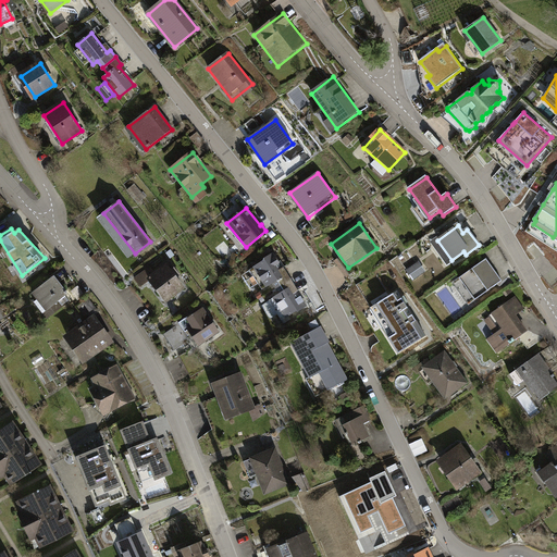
[(276,288),(291,280),(284,268),(282,269),(273,255),(264,260),(263,262),(250,270),(262,289),(273,283),(276,288)]
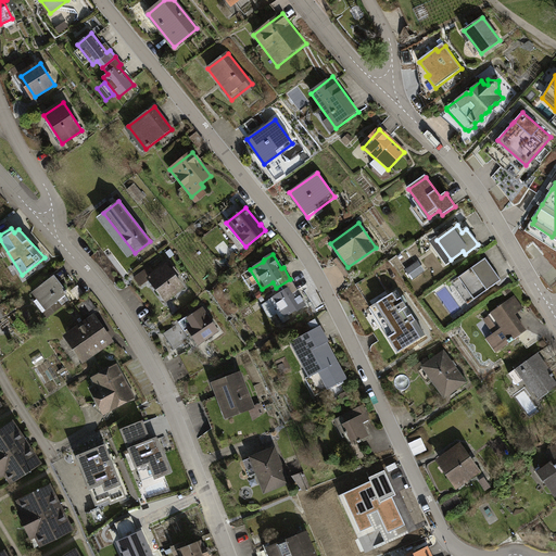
[(502,280),(485,260),(458,279),(475,301),(502,280)]
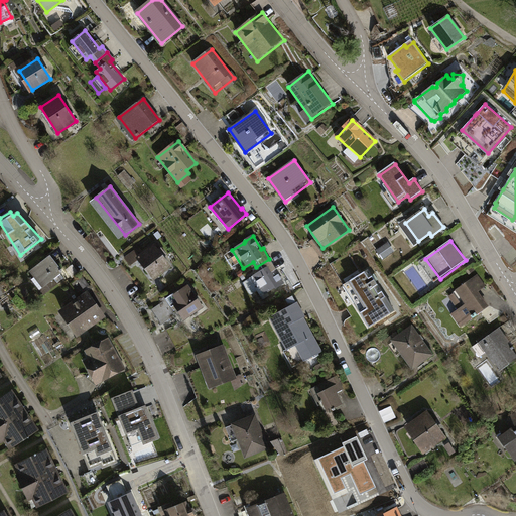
[(164,252),(157,244),(138,259),(154,279),(169,267),(160,255),(164,252)]
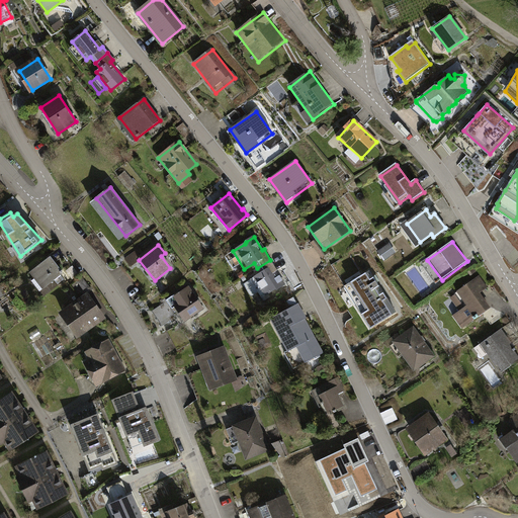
[(50,258),(29,272),(46,293),(56,285),(53,281),(63,274),(50,258)]
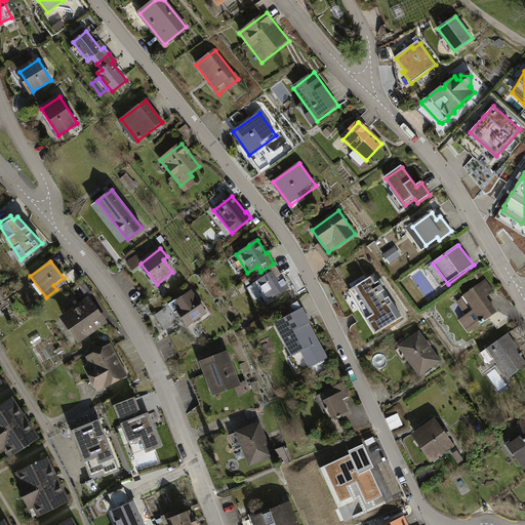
[(281,274),(274,264),(260,272),(264,277),(254,284),(266,301),(278,293),(280,294),(288,289),(280,275),(281,274)]
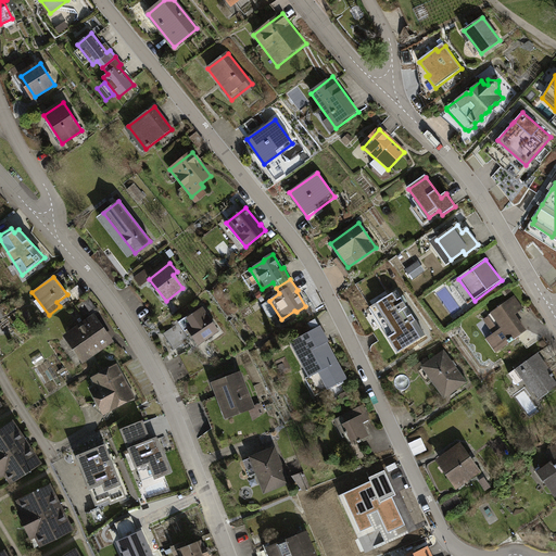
[(396,291),(369,308),(397,353),(425,336),(396,291)]
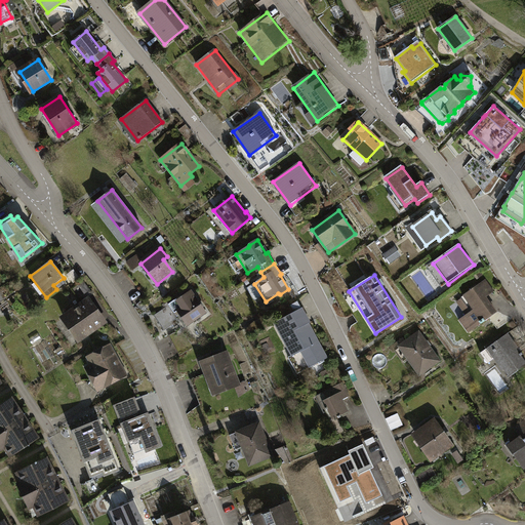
[(486,280),(463,296),(474,311),(472,312),(461,297),(455,301),(467,316),(458,321),(469,334),(497,312),(487,297),(494,291),(486,280)]
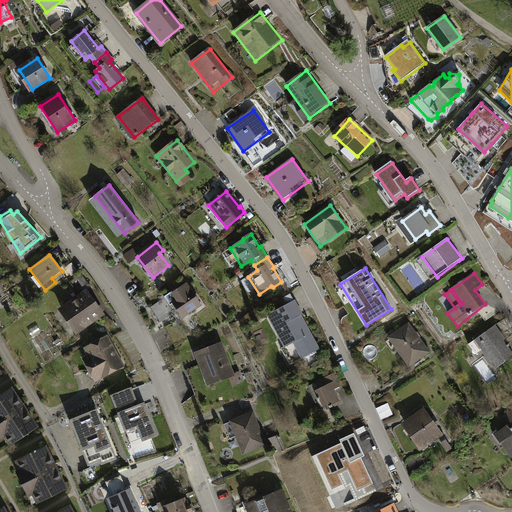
[(173,293),(172,291),(164,297),(169,305),(168,306),(163,299),(150,308),(160,322),(175,311),(172,308),(175,306),(183,317),(201,305),(186,284),(173,293)]
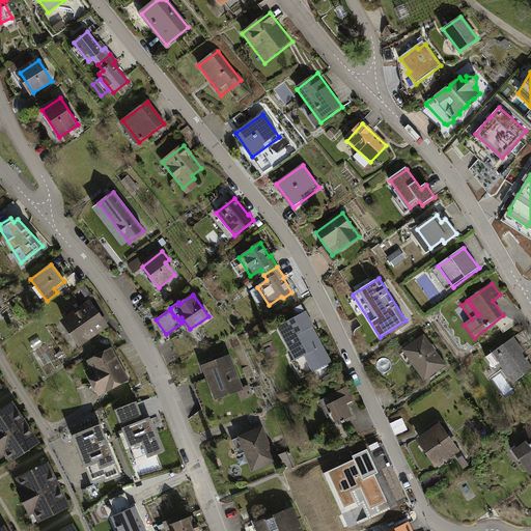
[(89,301),(62,322),(82,346),(108,327),(89,301)]
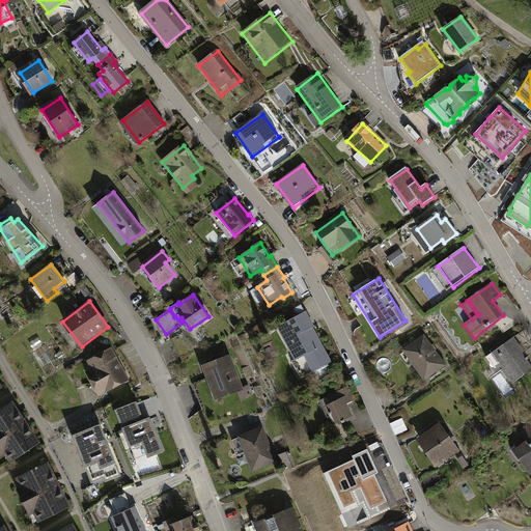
[(305,311),(278,327),(296,359),(291,361),(301,379),(331,363),(311,327),(313,326),(305,311)]
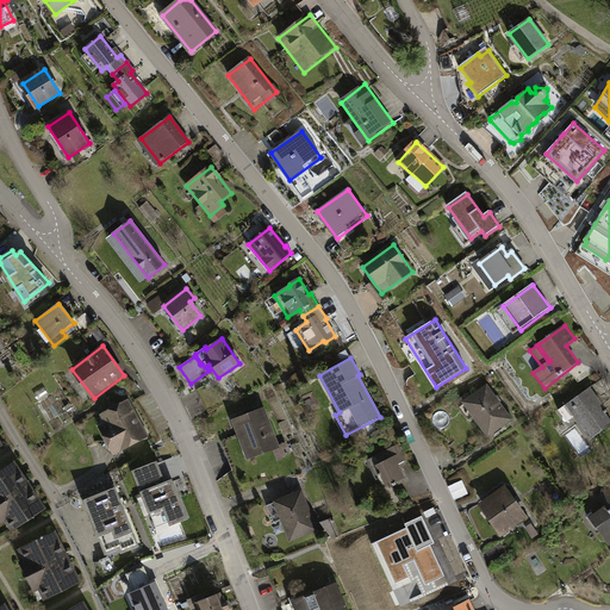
[(487,387),(465,403),(487,435),(510,418),(487,387)]
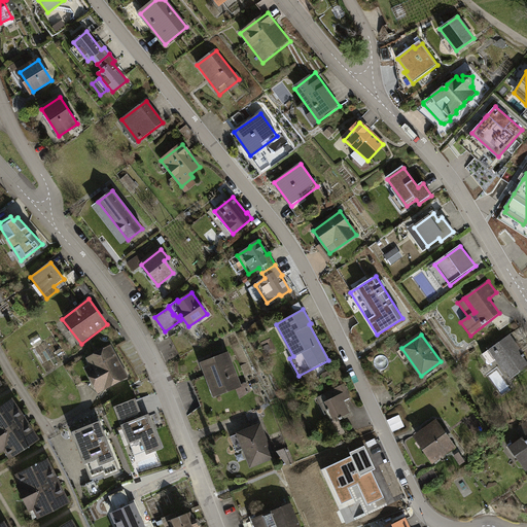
[(489,350),(512,381),(526,370),(526,362),(523,358),(526,356),(510,335),(489,350)]
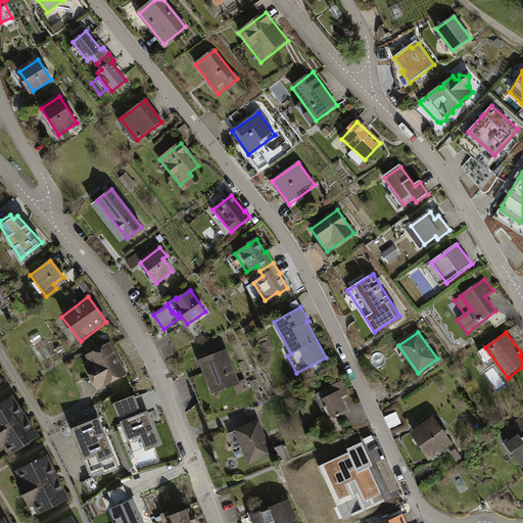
[(89,357),(92,363),(86,367),(98,389),(126,374),(110,345),(89,357)]
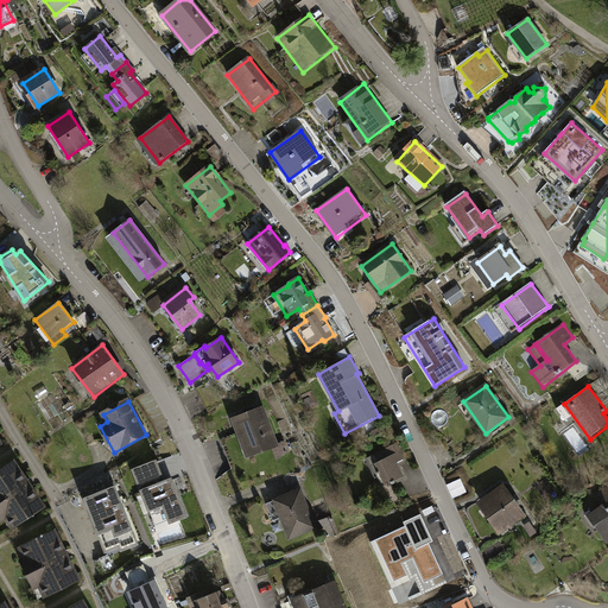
[(266,406),(232,418),(246,458),(280,445),(266,406)]
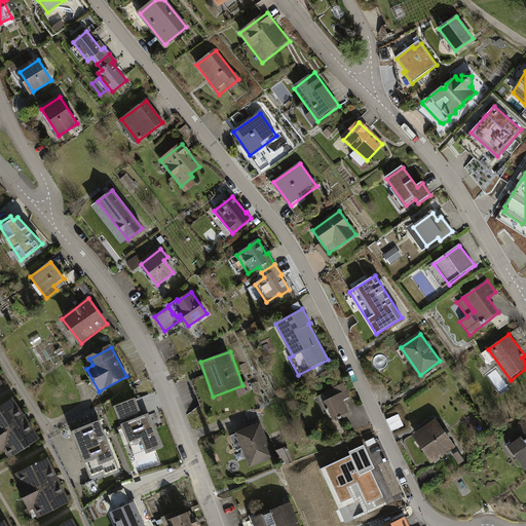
[(344,383),(320,396),(333,421),(349,413),(343,401),(351,397),(344,383)]
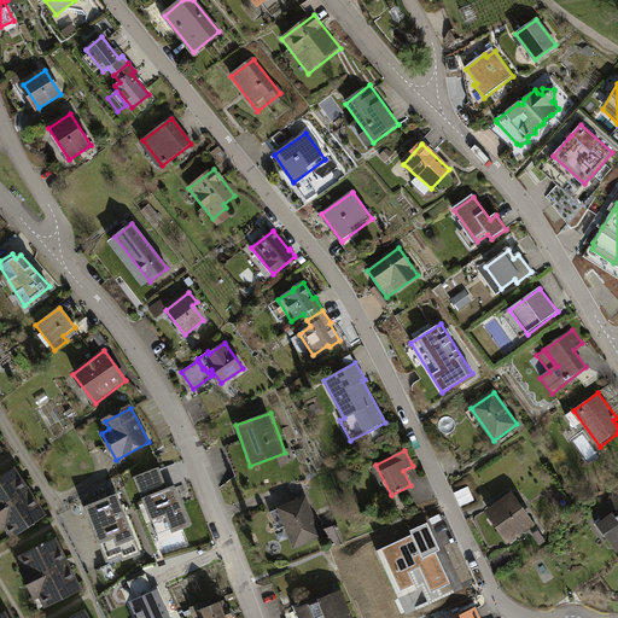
[(13,470),(0,477),(0,516),(13,536),(44,516),(13,470)]
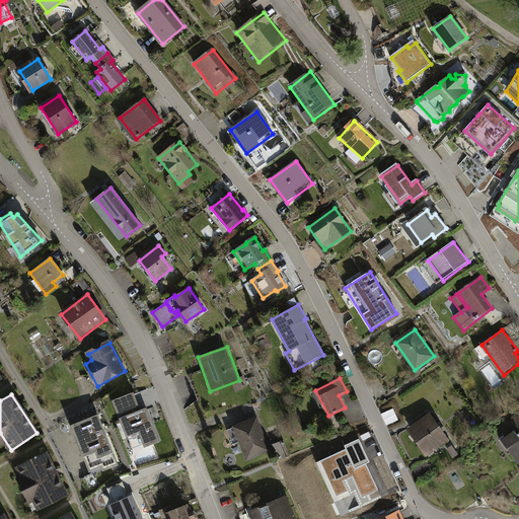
[(133,395),(115,402),(128,436),(140,431),(145,446),(158,441),(147,411),(140,413),(133,395)]
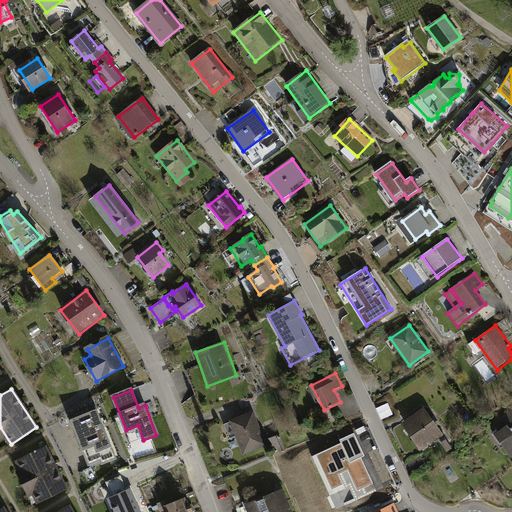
[(511,408),(503,415),(510,425),(494,436),(511,460),(511,458),(511,408)]
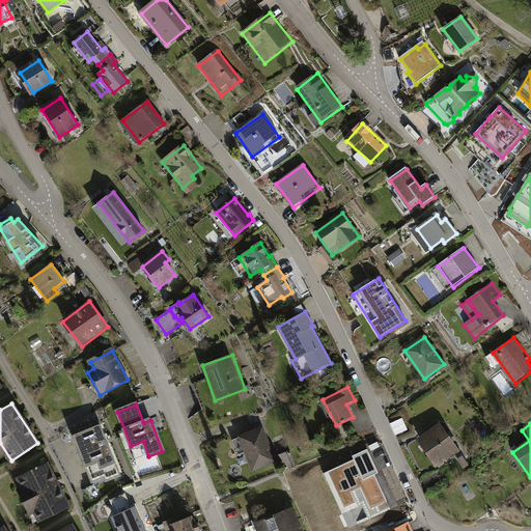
[(440,426),(420,440),(435,462),(455,448),(440,426)]
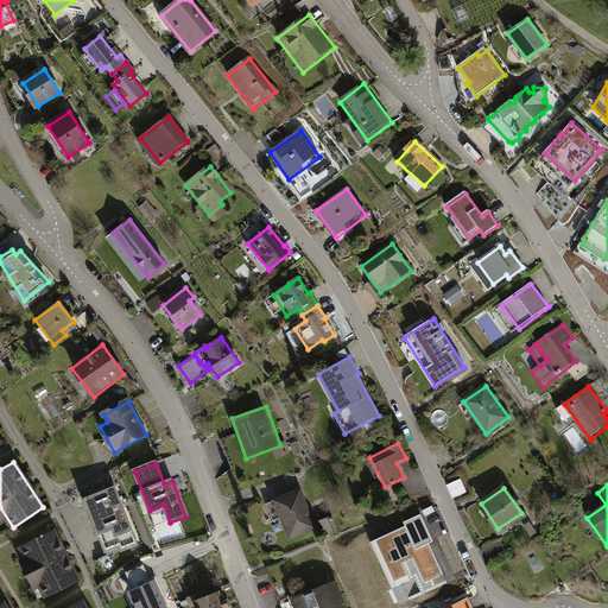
[(301,489),(266,502),(273,520),(282,517),(289,537),(315,527),(301,489)]
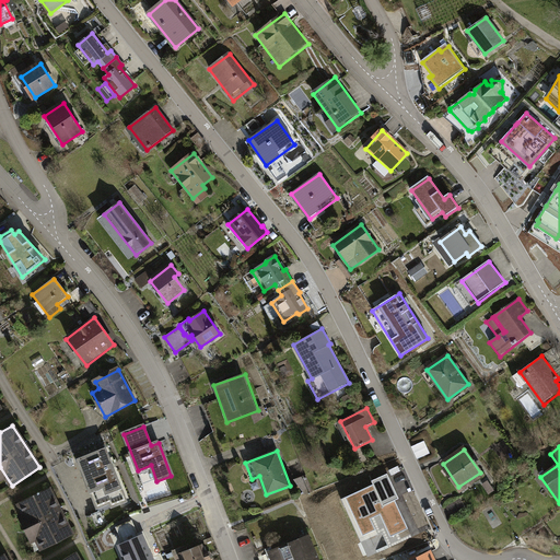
[(126,501),(106,452),(79,463),(95,501),(108,496),(113,506),(126,501)]
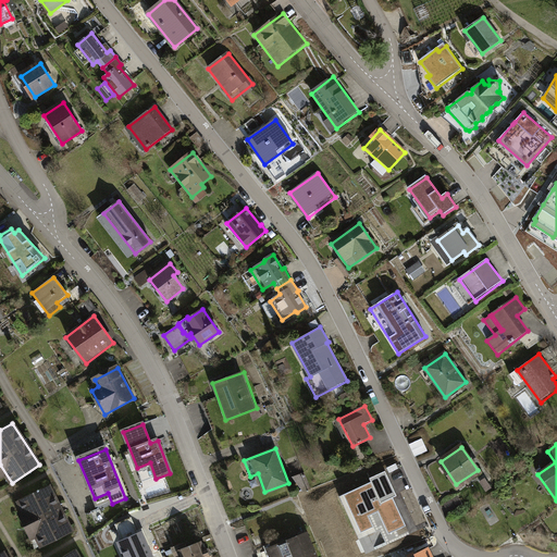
[(358,479),(334,487),(347,521),(370,512),(358,479)]
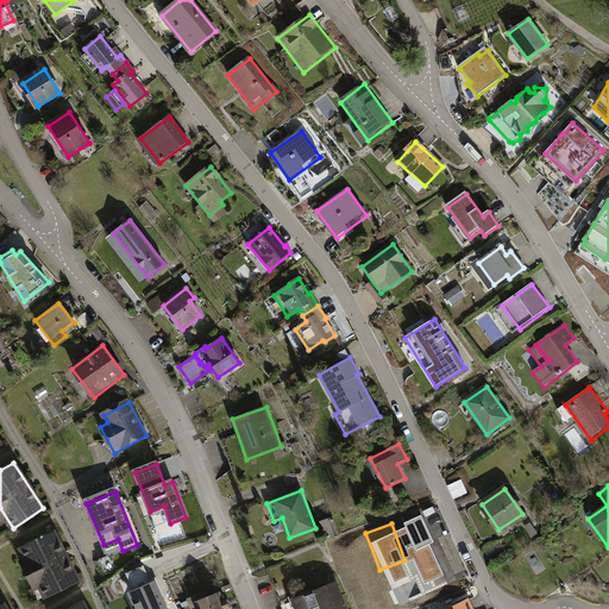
[(54,532),(20,548),(45,597),(79,581),(54,532)]
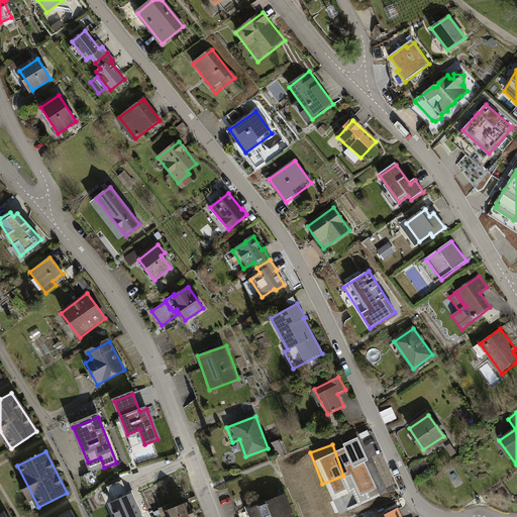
[(413,468),(418,476),(430,469),(426,460),(413,468)]
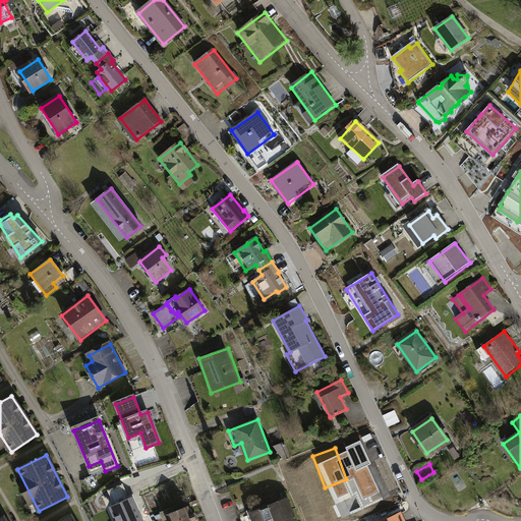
[(114,507),(110,509),(115,520),(139,520),(131,500),(128,501),(122,485),(108,491),(114,507)]
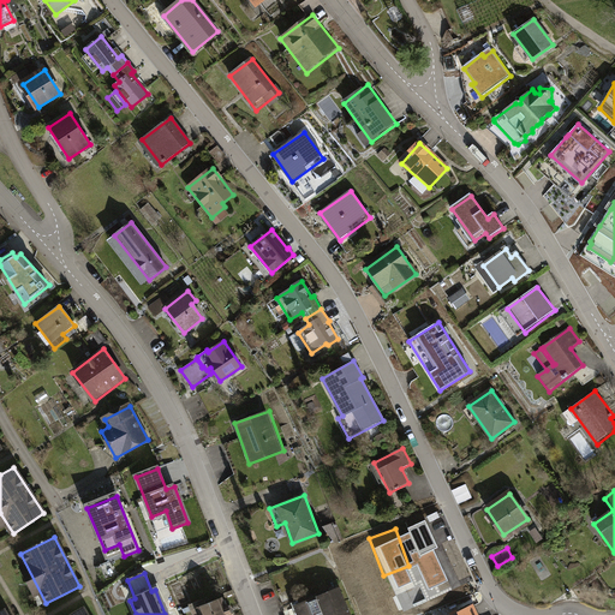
[(350,614),(339,589),(284,610),(285,614),(350,614)]
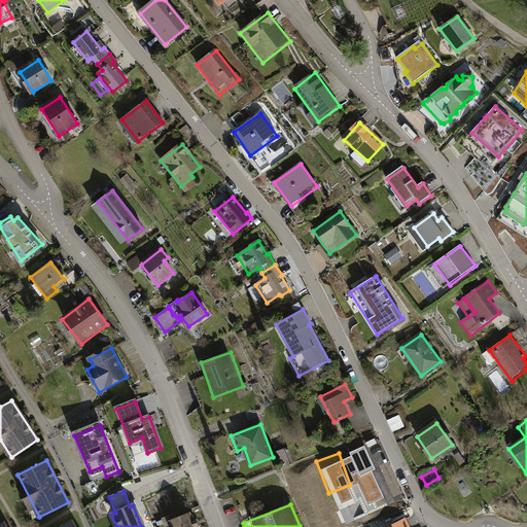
[(194,526),(187,511),(170,518),(173,526),(194,526)]
